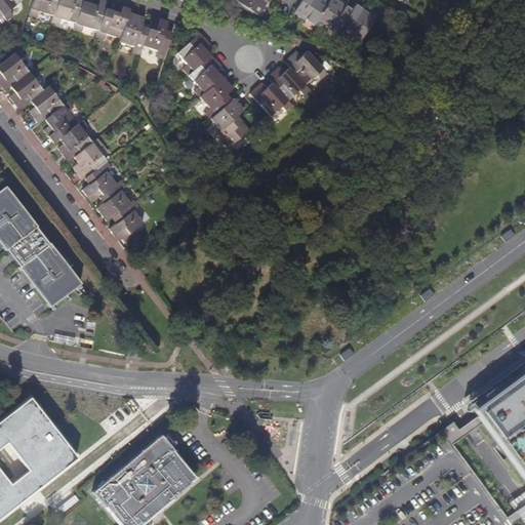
[(0,0),(0,10),(3,15),(7,22),(12,16),(9,11),(22,1),(21,0),(0,0)]
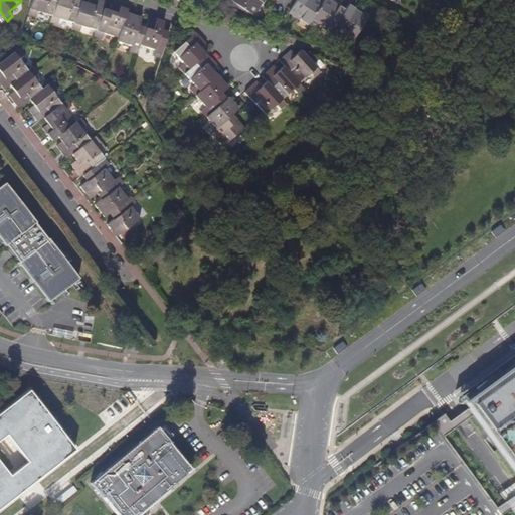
[(33,0),(28,15),(35,17),(37,11),(52,16),(57,0),(33,0)]
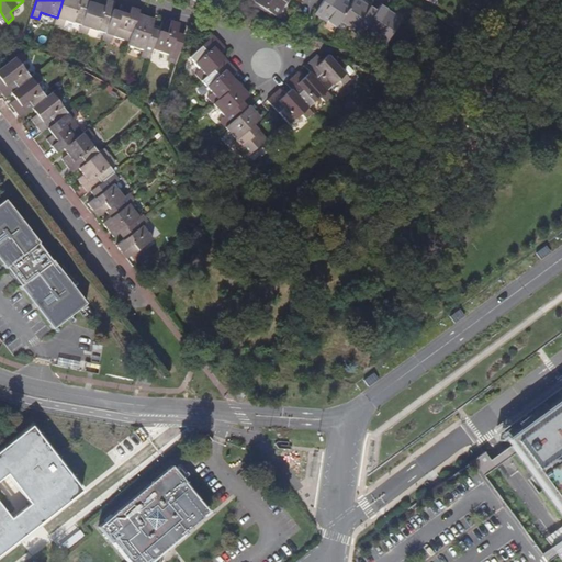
[(63,0),(57,18),(55,24),(63,26),(65,20),(81,25),(89,1),(89,0),(63,0)]
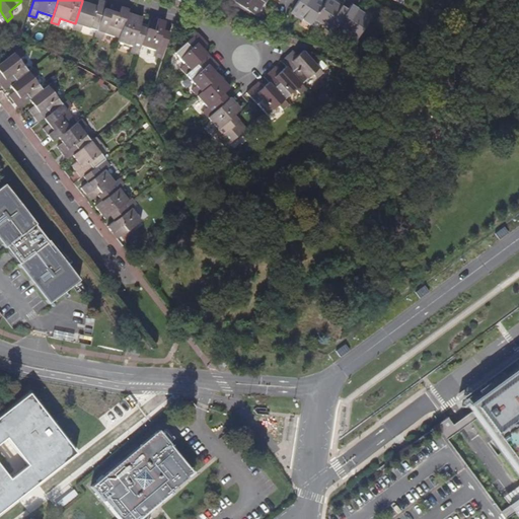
[(75,23),(73,29),(80,32),(82,26),(97,31),(104,8),(106,2),(100,0),(90,0),(90,3),(82,1),(75,23)]
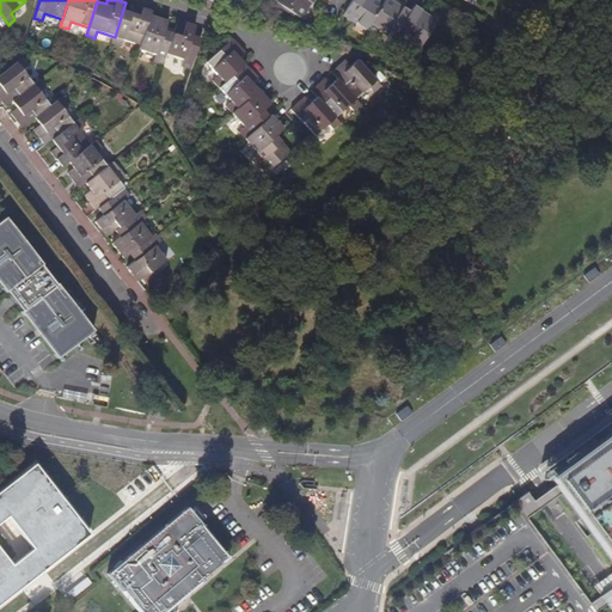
[(276,0),(275,2),(299,18),(310,2),(311,4),(313,0),(276,0)]
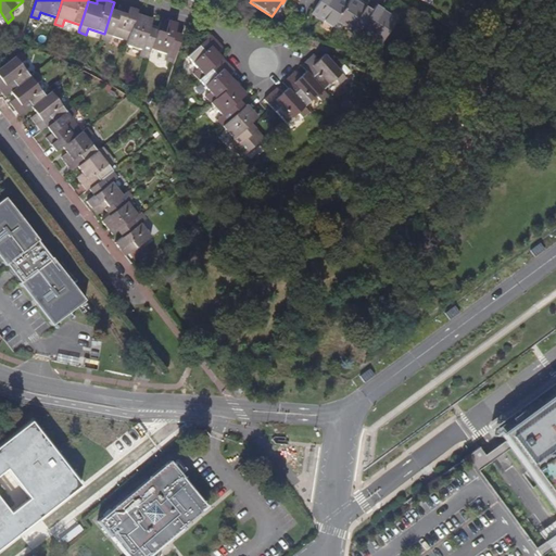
[(319,0),(312,13),(332,27),(337,21),(357,35),(361,29),(382,43),(396,21),(382,12),(383,10),(377,5),(373,11),(366,7),(365,8),(352,0),(350,0),(348,4),(340,0),(319,0)]
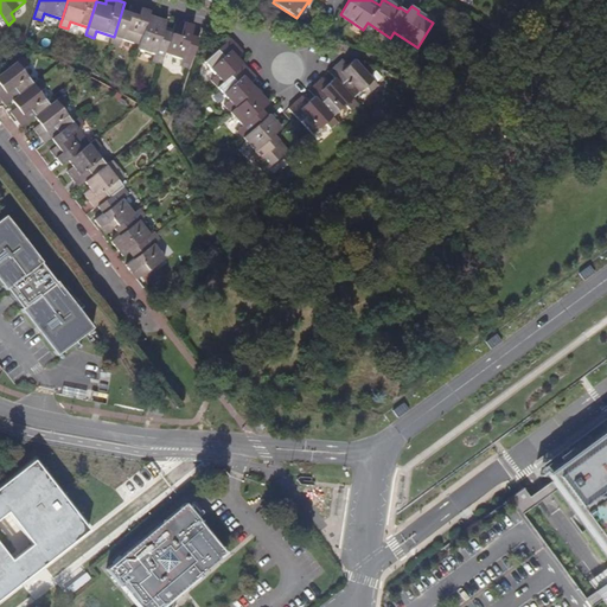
[(237,10),(248,13),(250,4),(241,1),(237,10)]
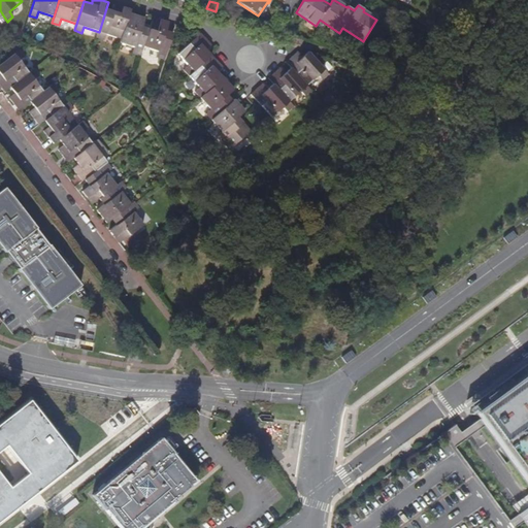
[(99,32),(97,38),(104,40),(106,34),(122,38),(130,12),(131,9),(116,4),(113,10),(106,8),(99,32)]
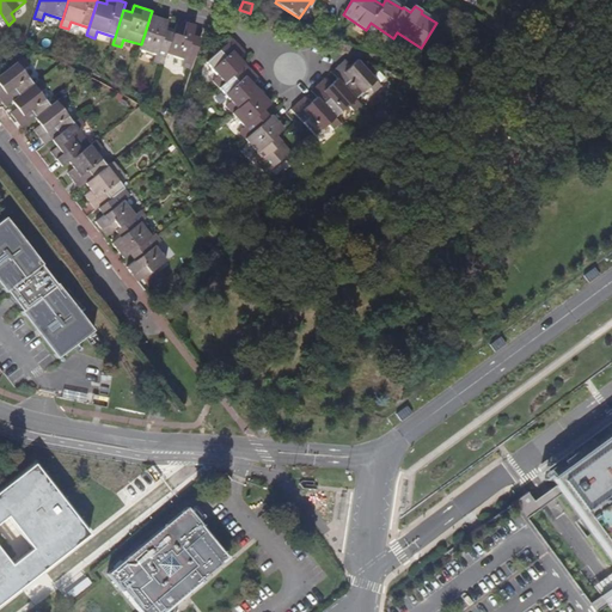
[(141,44),(140,48),(157,54),(155,61),(164,63),(166,54),(176,28),(167,25),(169,20),(151,14),(141,44)]
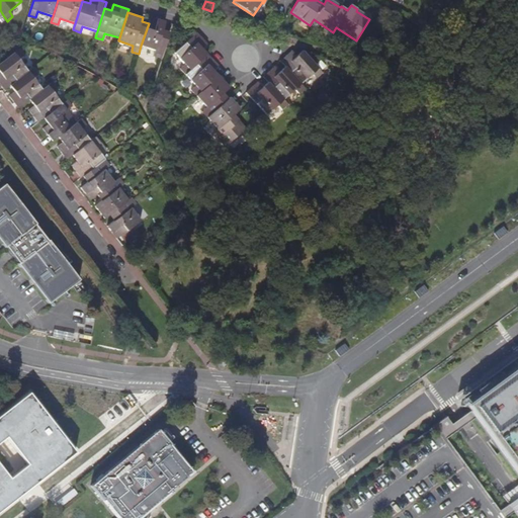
[(166,21),(151,16),(149,23),(141,46),(157,51),(155,57),(162,59),(170,32),(163,30),(166,21)]
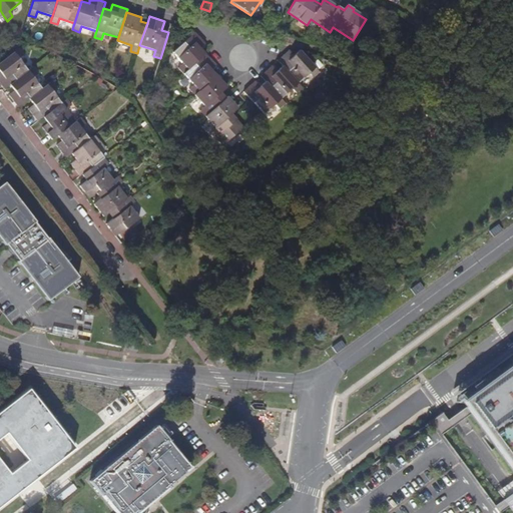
[(206,44),(195,32),(174,52),(183,64),(179,68),(184,74),(206,54),(201,48),(206,44)]
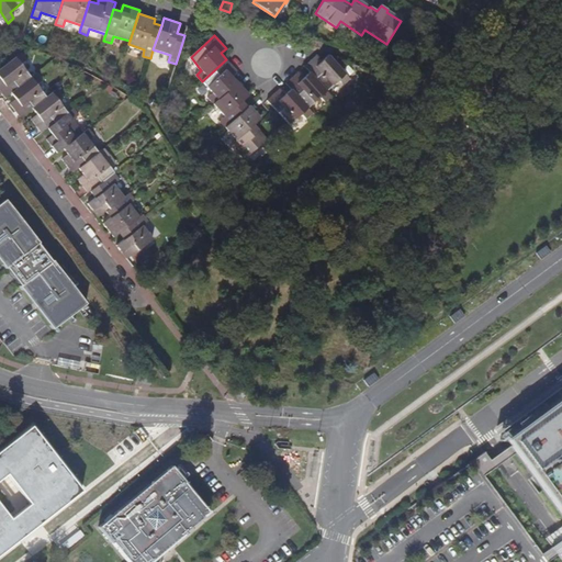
[(0,89),(6,98),(11,93),(32,77),(22,64),(27,59),(22,53),(8,64),(0,69),(0,78),(1,80),(0,80),(0,89)]
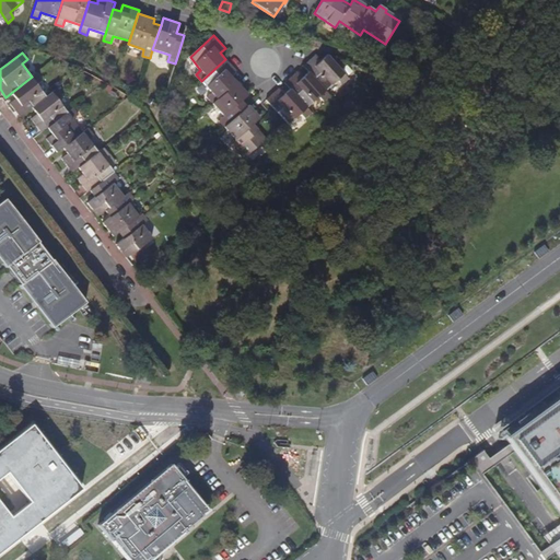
[(311,60),(304,67),(308,72),(326,91),(339,80),(343,84),(349,79),(328,55),(322,60),(316,55),(311,60)]
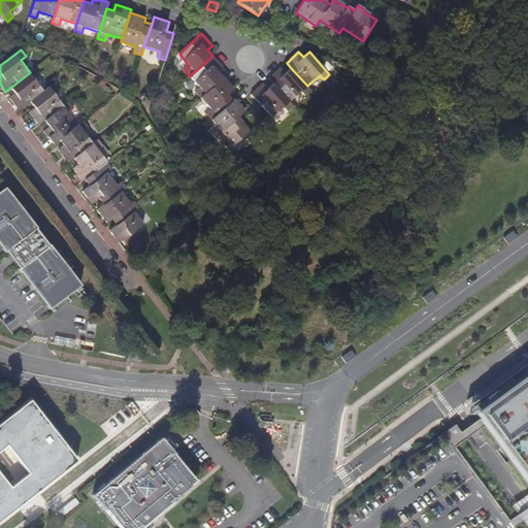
[(223,67),(212,56),(190,76),(200,88),(196,93),(200,98),(223,77),(219,72),(223,67)]
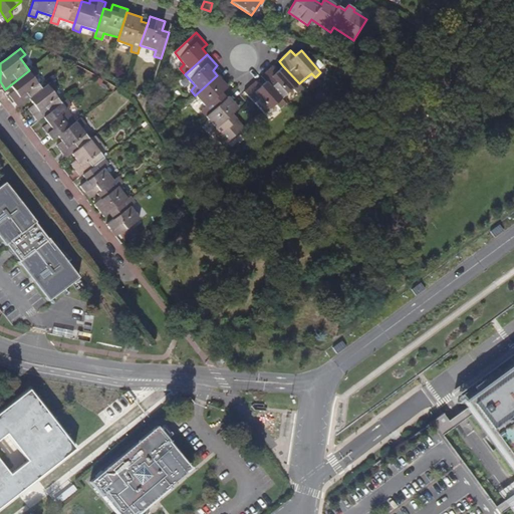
[(20,107),(30,99),(44,88),(34,76),(39,72),(34,66),(29,70),(10,85),(15,90),(10,95),(20,107)]
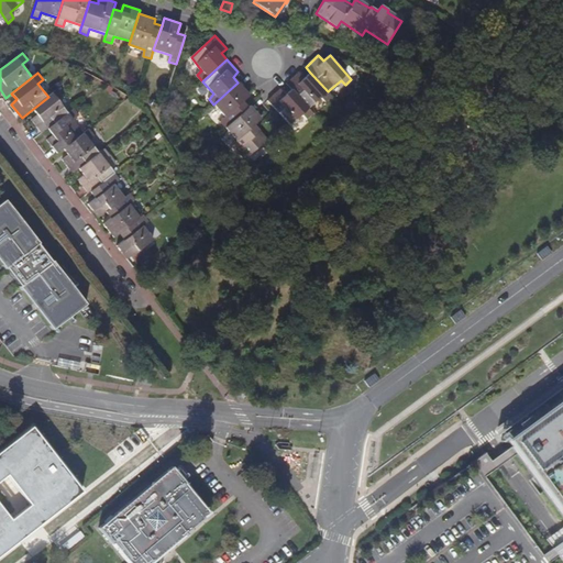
[(294,78),(287,84),(291,89),(309,109),(322,97),(327,102),(332,97),(328,91),(310,73),(305,78),(299,73),(294,78)]
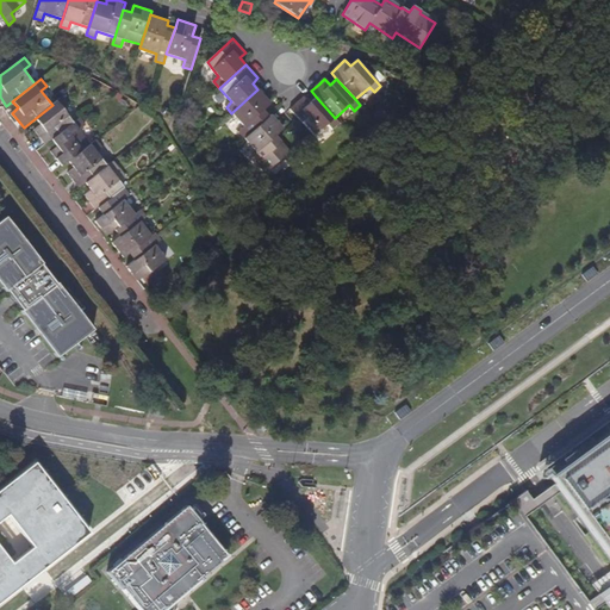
[(259,88),(257,89),(231,113),(244,128),(238,132),(244,138),(269,117),(263,111),(271,103),(259,88)]
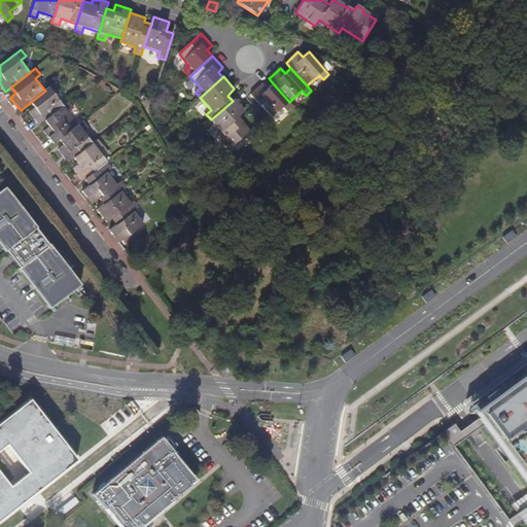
[(40,125),(45,120),(64,106),(54,94),(59,89),(55,83),(45,91),(31,102),(35,108),(30,112),(40,125)]
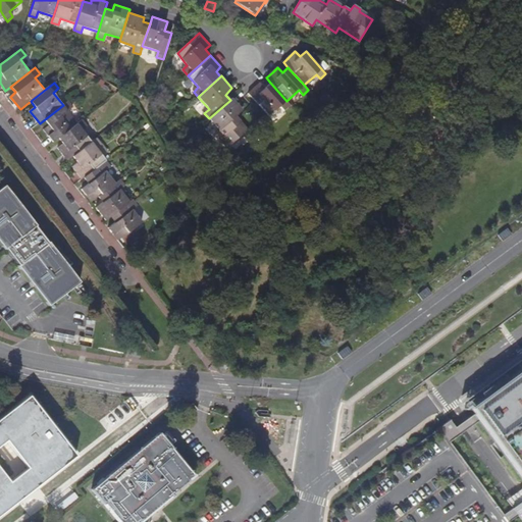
[(260,83),(249,94),(269,116),(280,106),(285,110),(291,105),(286,101),(270,83),(265,88),(260,83)]
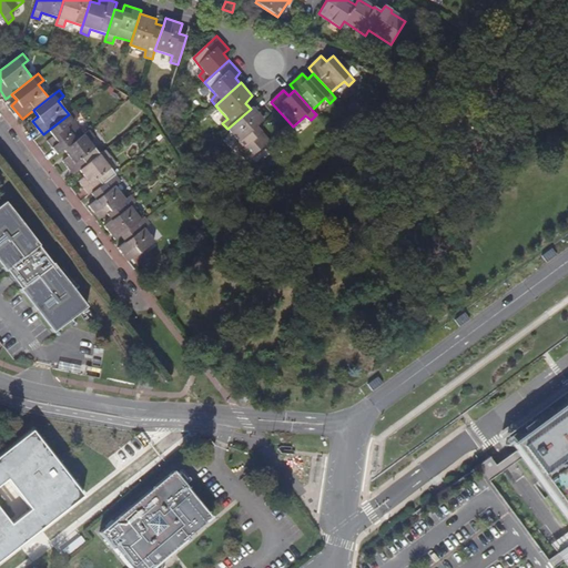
[(252,107),(251,109),(227,129),(239,141),(234,146),(247,161),(270,140),(256,127),(264,120),(252,107)]
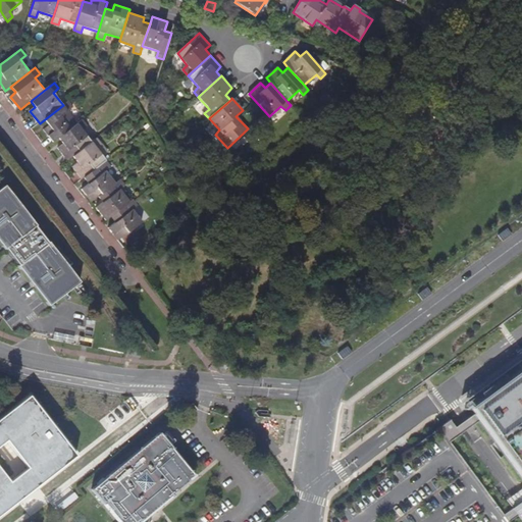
[(54,143),(59,139),(77,123),(68,111),(73,107),(68,101),(63,105),(45,119),(49,125),(44,129),(54,143)]
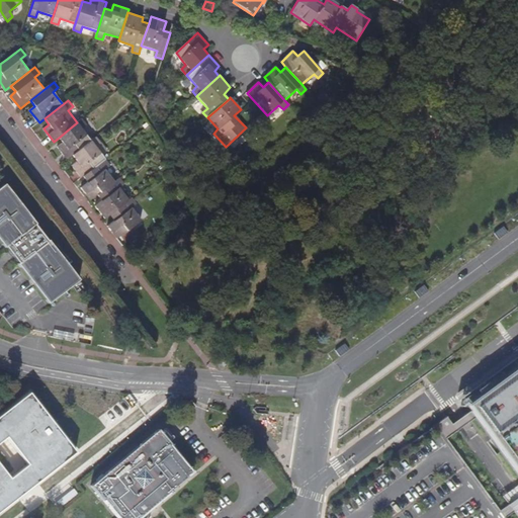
[(68,160),(73,156),(91,141),(82,128),(87,124),(83,118),(77,122),(59,138),(63,143),(58,148),(68,160)]
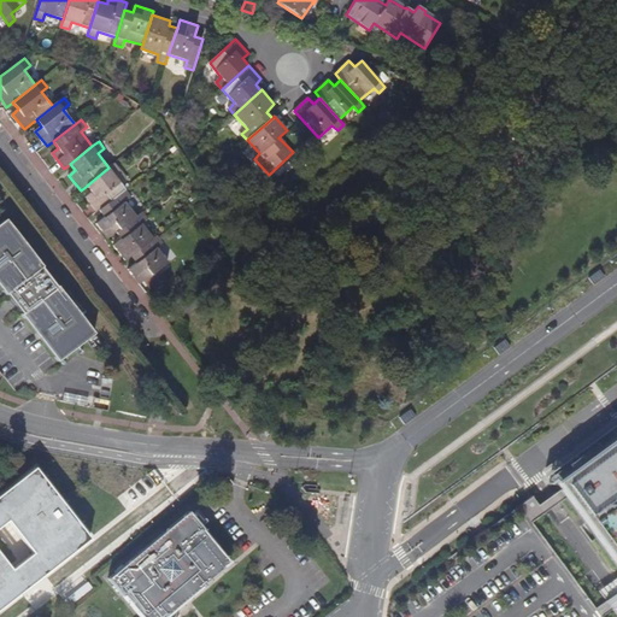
[(98,212),(100,210),(125,191),(115,175),(121,170),(115,164),(109,168),(87,186),(92,192),(86,197),(98,212)]
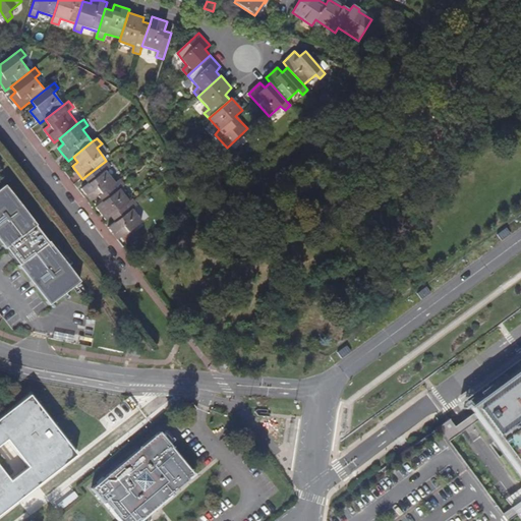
[(92,201),(99,196),(116,183),(106,170),(111,166),(106,161),(84,177),(89,183),(82,189),(92,201)]
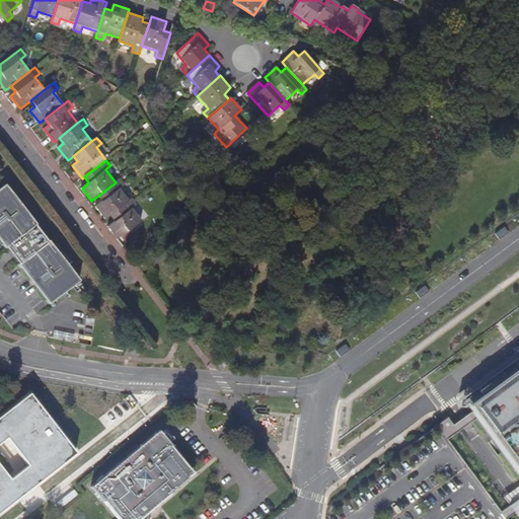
[(105,219),(110,216),(130,201),(120,188),(125,183),(120,178),(116,182),(98,196),(102,201),(95,207),(105,219)]
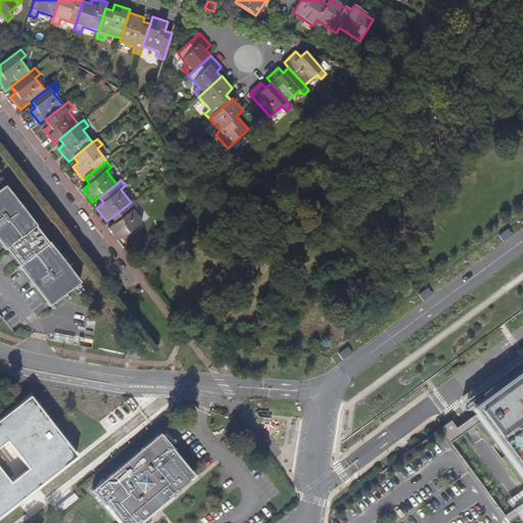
[(49,305),(81,282),(5,184),(0,188),(0,241),(5,249),(6,248),(19,265),(18,266),(49,305)]
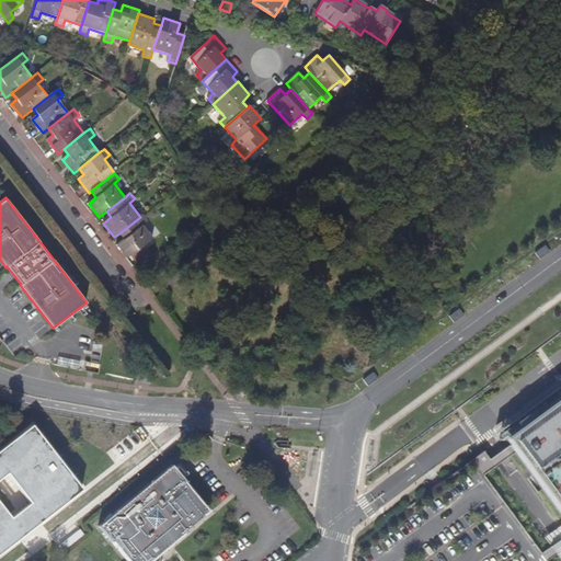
[(117,245),(127,259),(152,239),(144,225),(148,221),(144,215),(140,217),(119,233),(124,240),(117,245)]
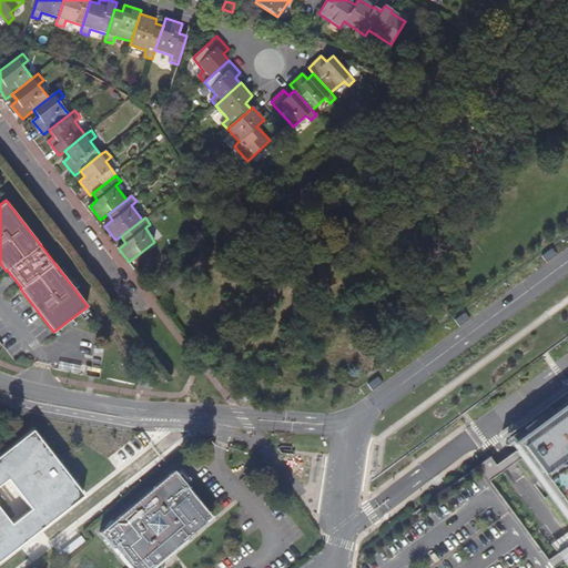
[(95,369),(87,367),(85,377),(93,378),(95,369)]
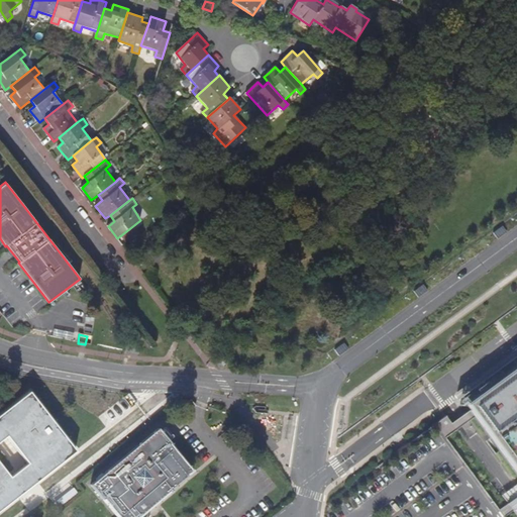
[(125,351),(138,353),(139,347),(126,345),(125,351)]
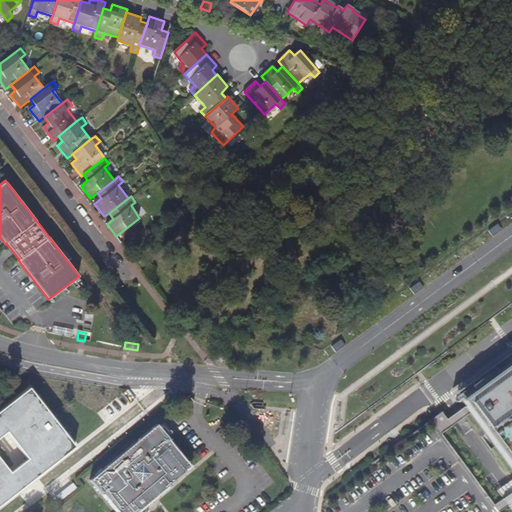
[(511,349),(454,393),(459,399),(511,359),(511,349)]
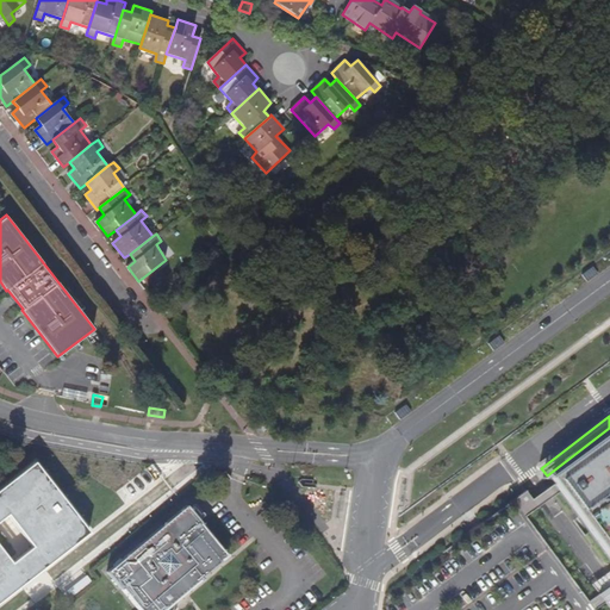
[(609,428),(547,475),(556,487),(609,560),(609,428)]
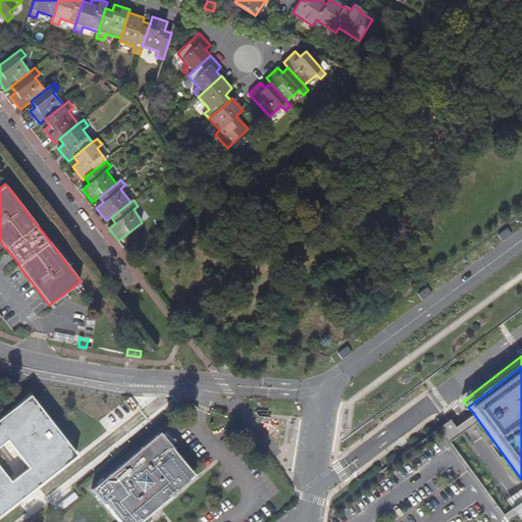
[(193,404),(187,409),(193,417),(195,412),(197,410),(193,404)]
